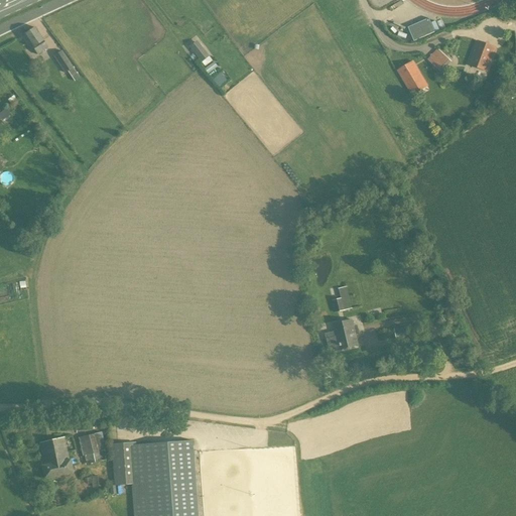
[(430,34),(434,32),(428,19),(424,21),(430,34)]
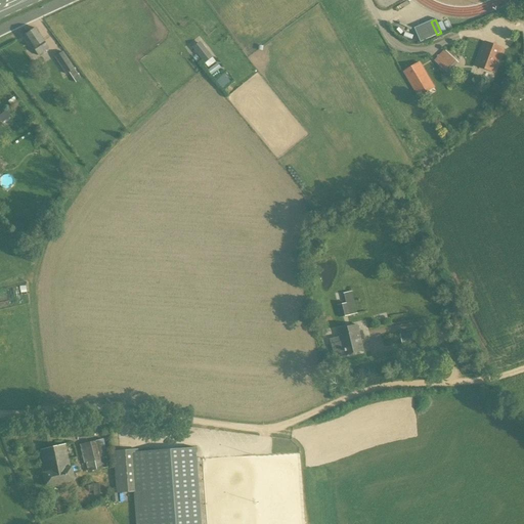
[(425,40),(437,35),(431,22),(419,27),(425,40)]
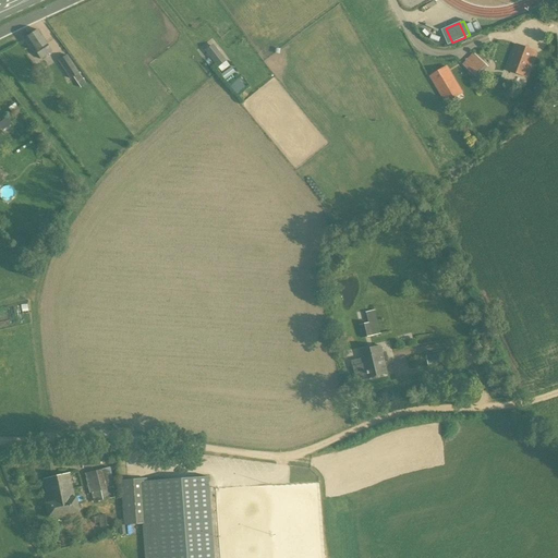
[(441,31),(448,45),(452,43),(446,28),(441,31)]
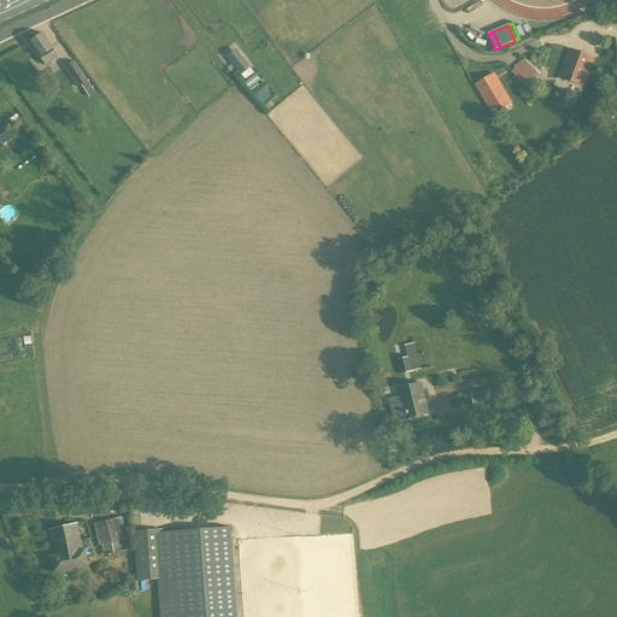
[(45,66),(57,58),(51,50),(52,50),(41,34),(28,42),(39,58),(45,66)]
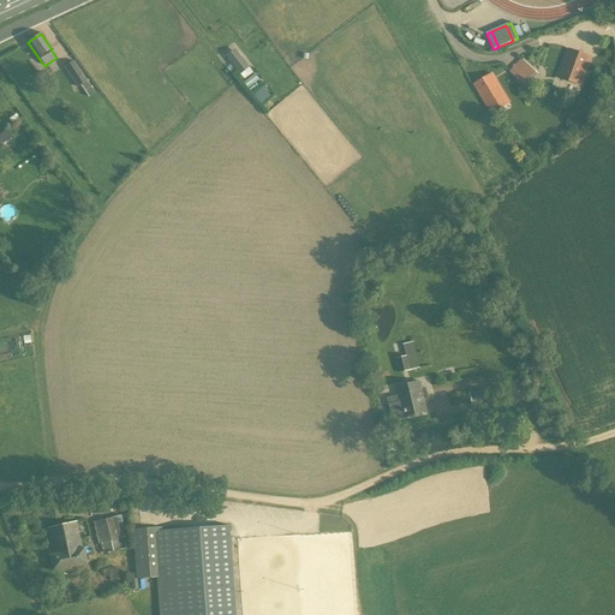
[(580,85),(590,58),(568,49),(557,78),(580,85)]
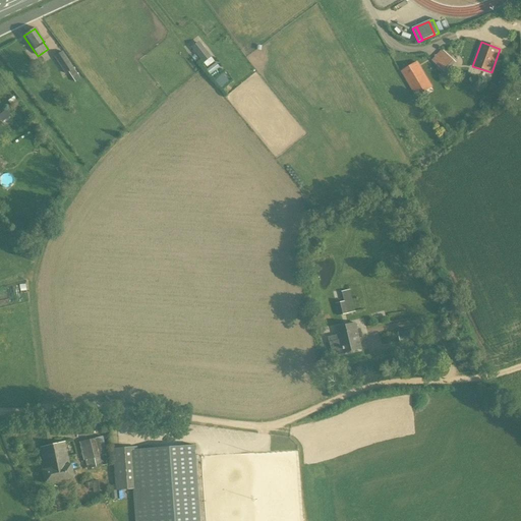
[(73,69),(62,52),(53,57),(65,74),(73,69)]
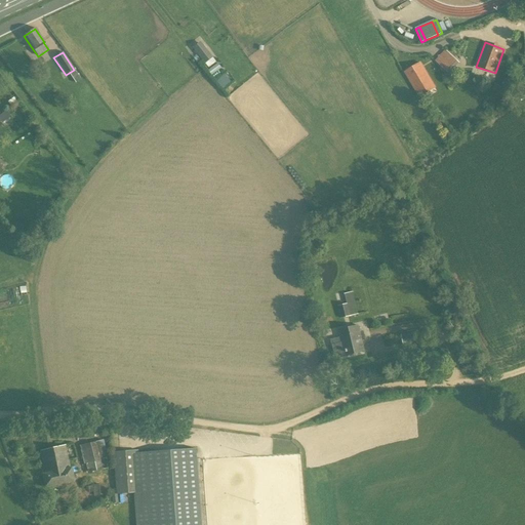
[(200,58),(204,64),(212,57),(208,52),(200,58)]
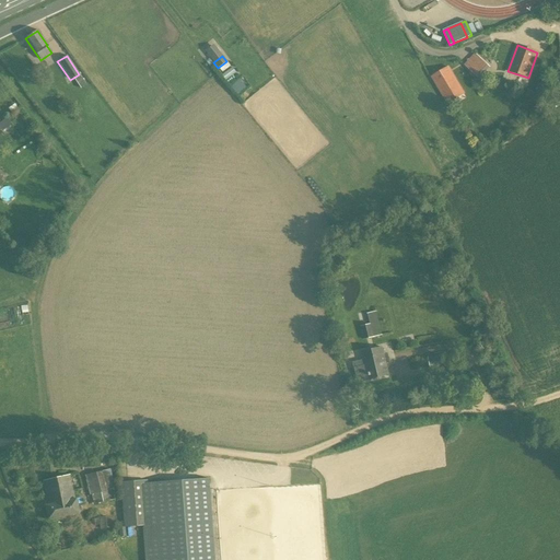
[(490,67),(481,60),(470,71),(479,79),(490,67)]
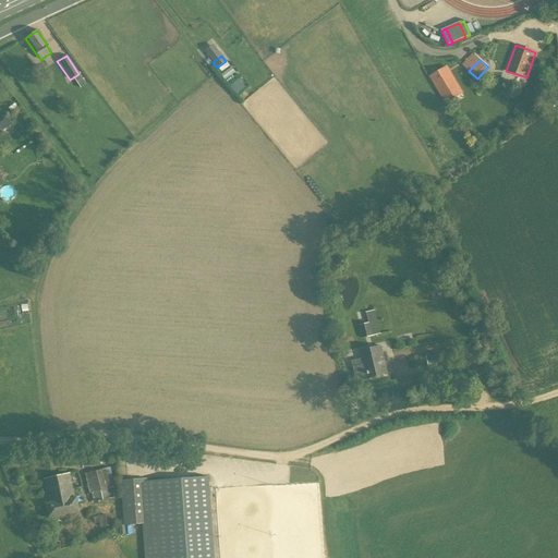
[(446,65),(429,76),(446,104),(463,94),(446,65)]
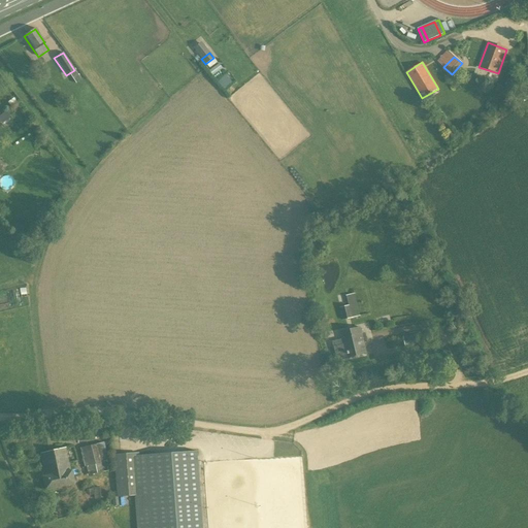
[(226,90),(234,83),(227,74),(219,81),(226,90)]
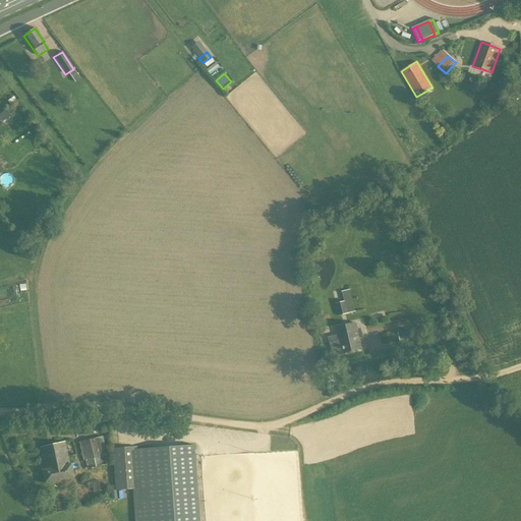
[(0,114),(0,116),(4,121),(12,115),(8,109),(0,114)]
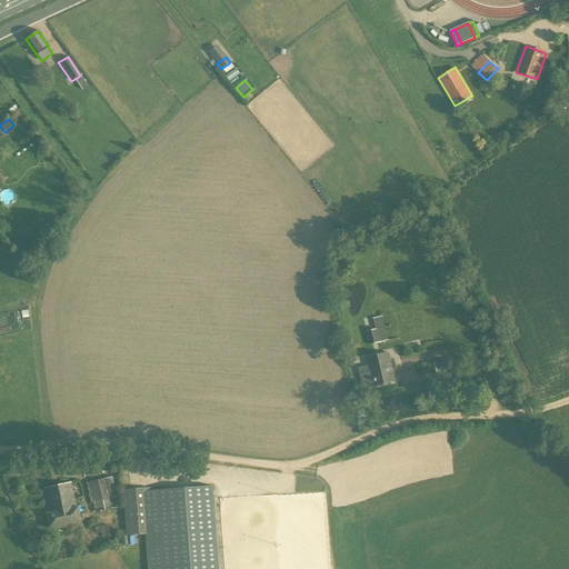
[(379,343),(388,341),(385,328),(376,330),(366,332),(369,346),(379,343)]
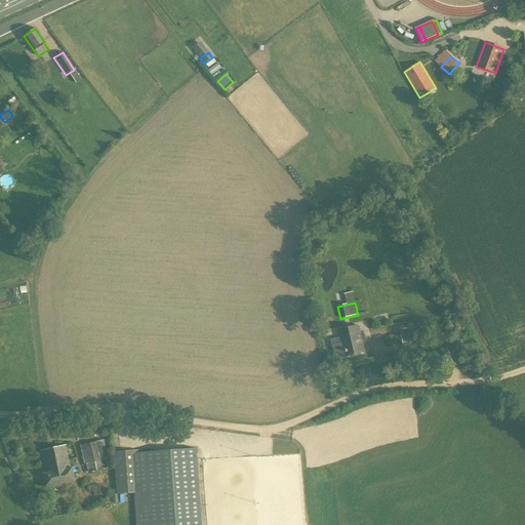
[(358,326),(338,330),(345,357),(368,352),(364,335),(360,336),(358,326)]
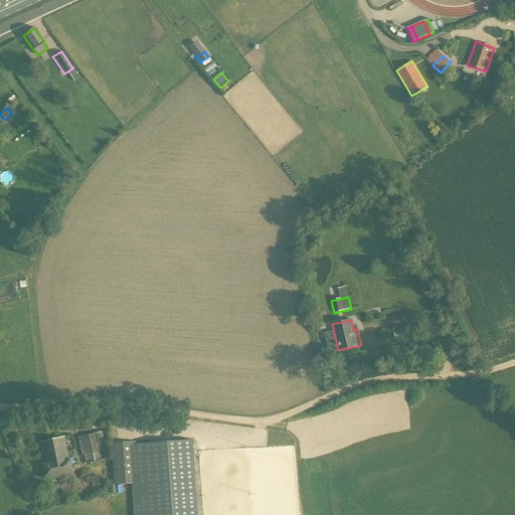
[(396,342),(412,338),(409,325),(393,329),(396,342)]
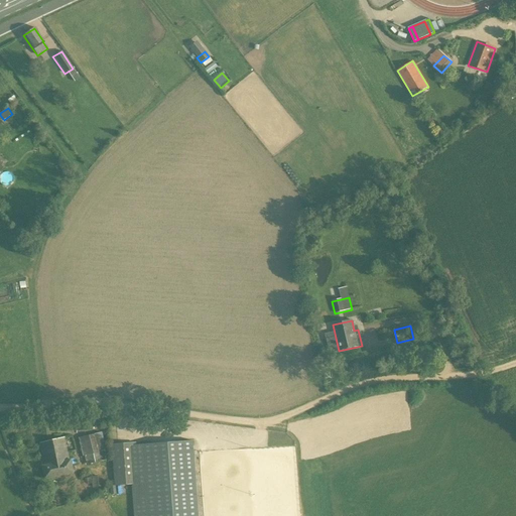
[(81,436),(85,465),(108,461),(103,432),(81,436)]
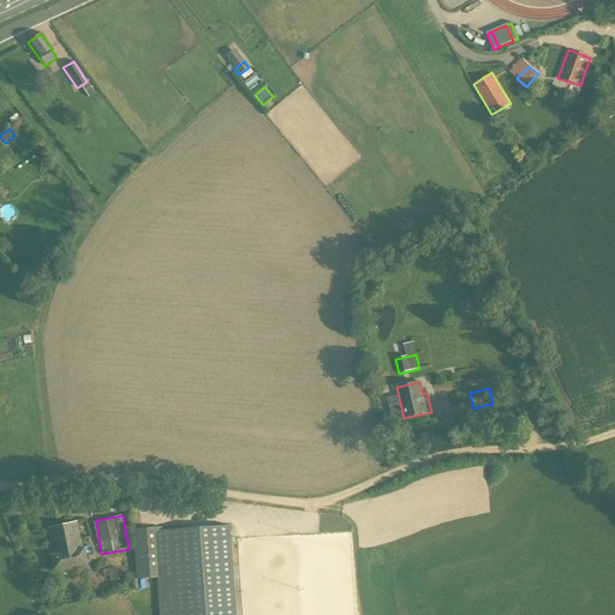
[(52,571),(87,563),(83,548),(82,548),(76,523),(47,529),(53,555),(49,555),(52,571)]
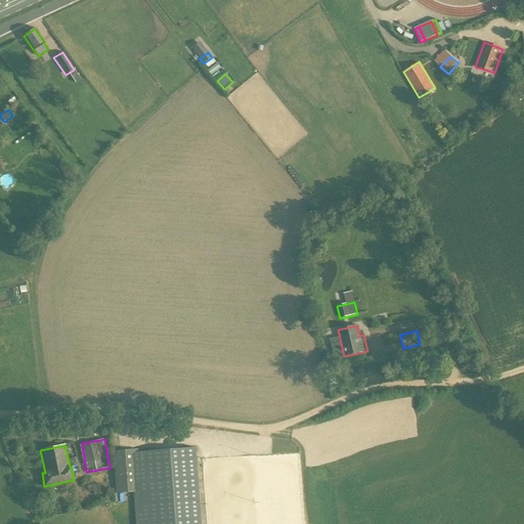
[(130,450),(114,452),(117,493),(134,491),(135,523),(200,523),(194,448),(130,452),(130,450)]
